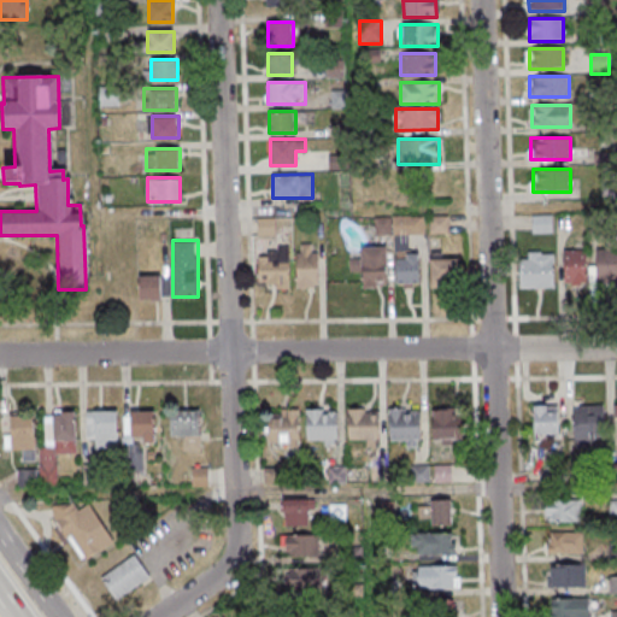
[(318,287),(318,244),(297,244),(297,287),(318,287)]
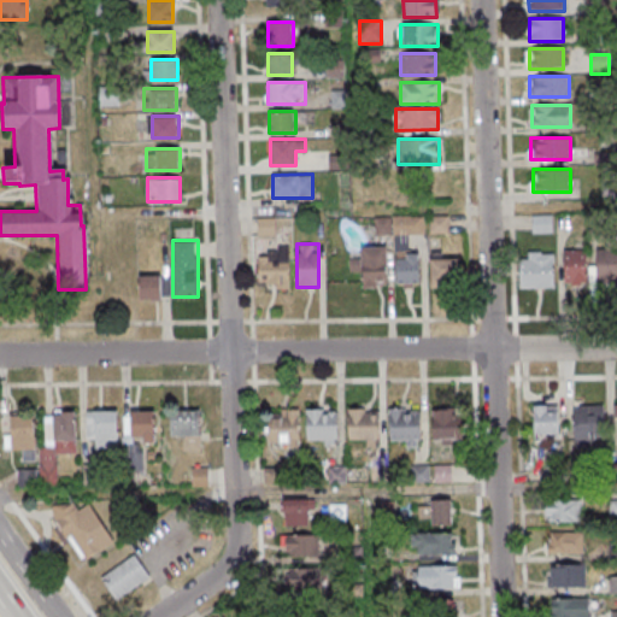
[(363,286),(387,286),(387,246),(362,246),(362,258),(351,258),(351,272),(363,272),(363,286)]
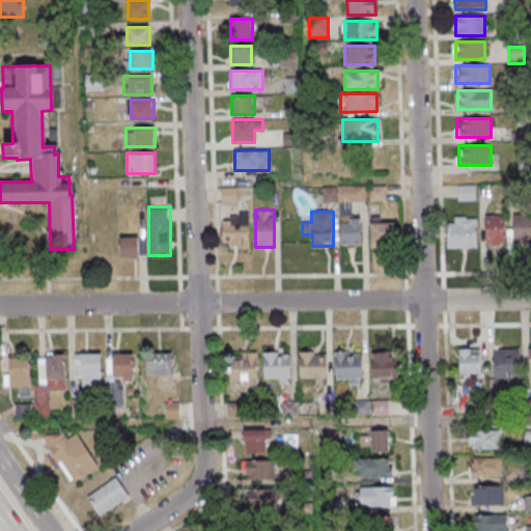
[(530,243),(530,213),(512,214),(512,244),(530,243)]
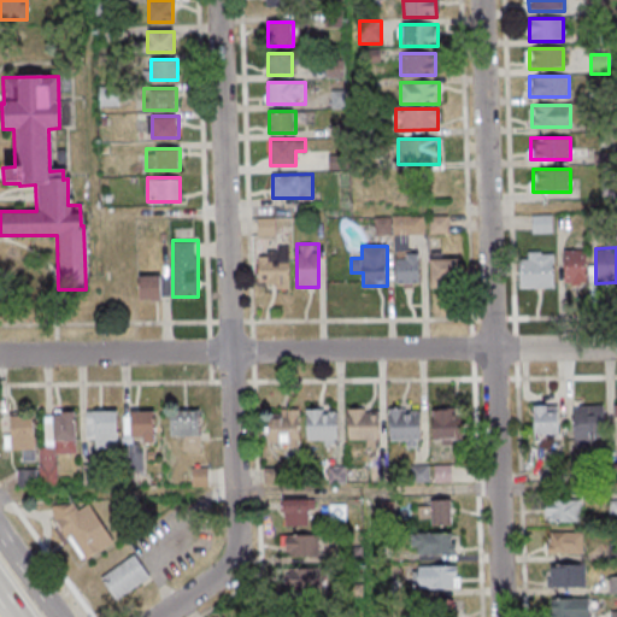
[(258,250),(258,286),(289,286),(289,250),(258,250)]
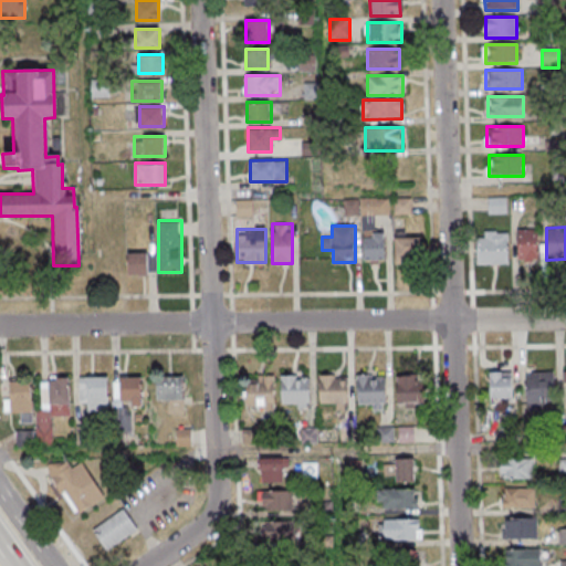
[(363,230),(363,262),(384,262),(384,230),(363,230)]
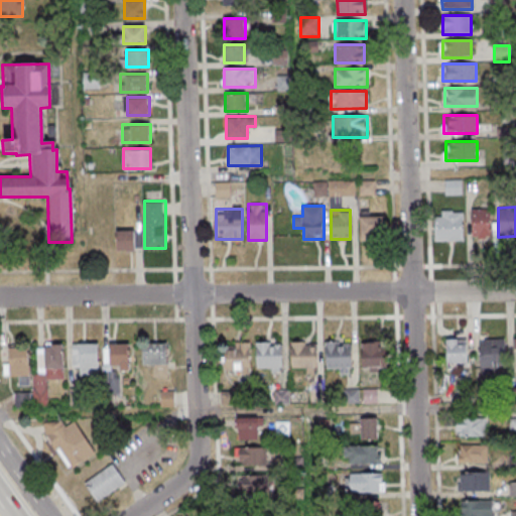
[(472,210),(472,239),(490,239),(490,210),(472,210)]
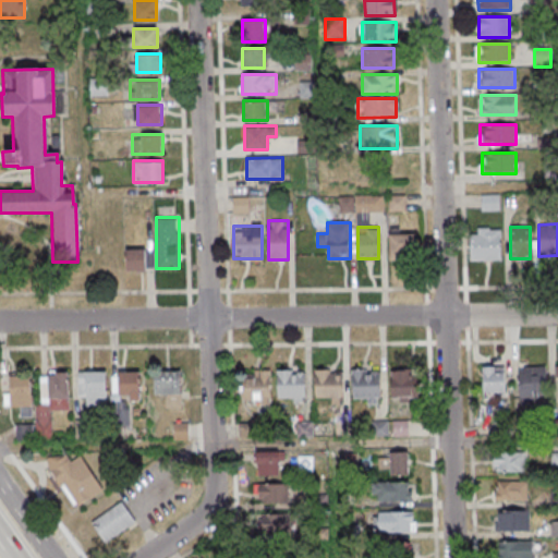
[(470,230),(470,262),(501,262),(501,230),(470,230)]
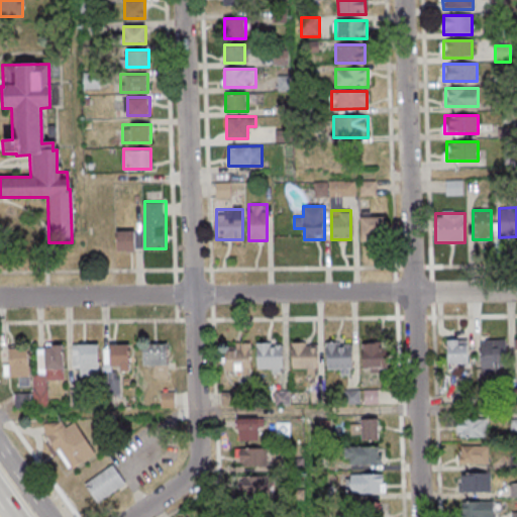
[(383,240),(383,214),(360,214),(360,240),(383,240)]
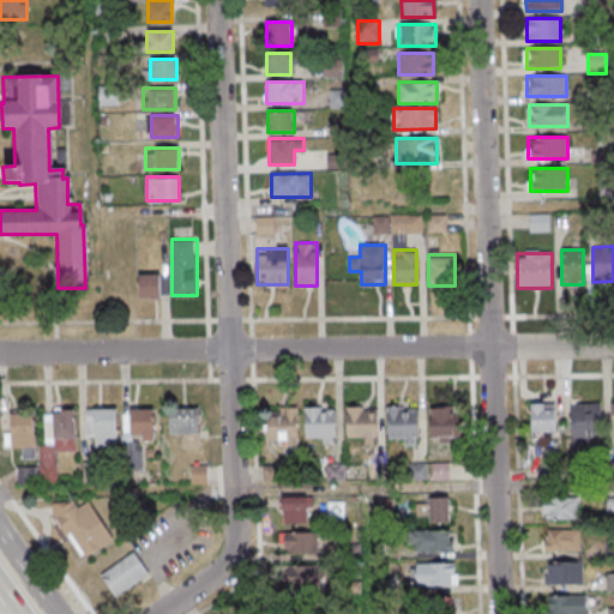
[(139,274),(139,298),(161,298),(161,274),(139,274)]
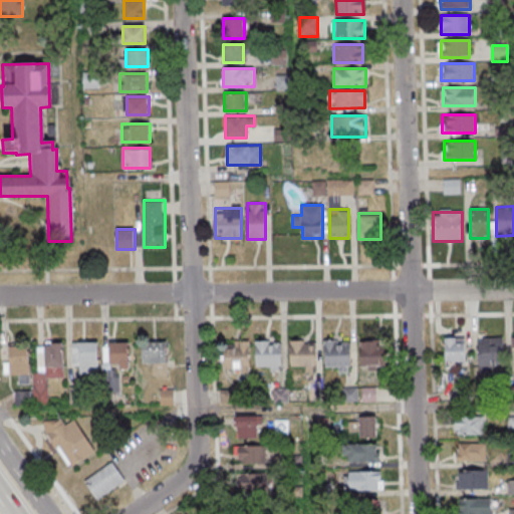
[(478,372),(495,372),(495,364),(504,364),(504,337),(478,337),(478,372)]
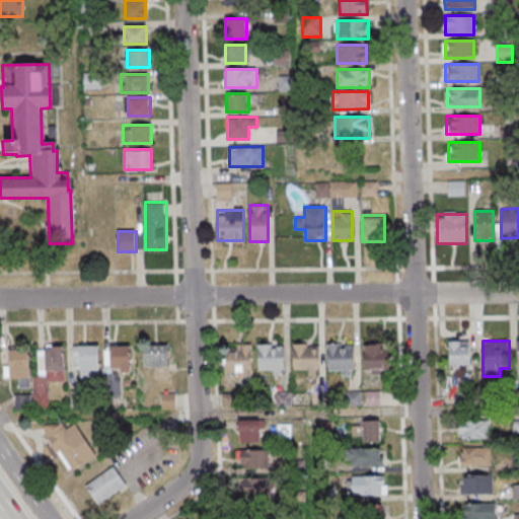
[(448,342),(448,367),(471,367),(471,342),(448,342)]
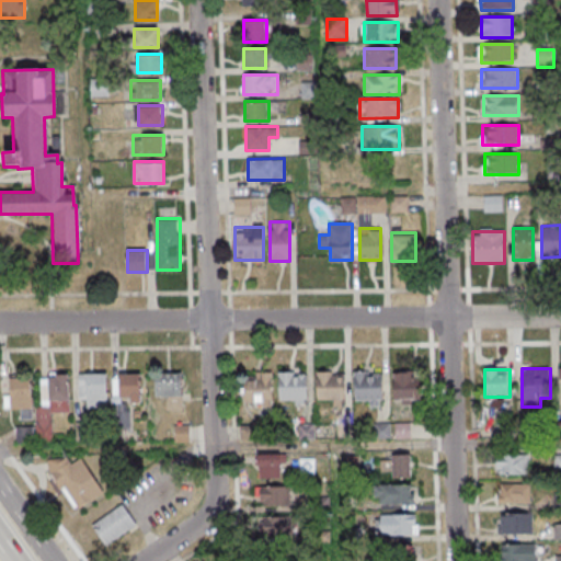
[(382,400),(382,370),(355,370),(355,400),(382,400)]
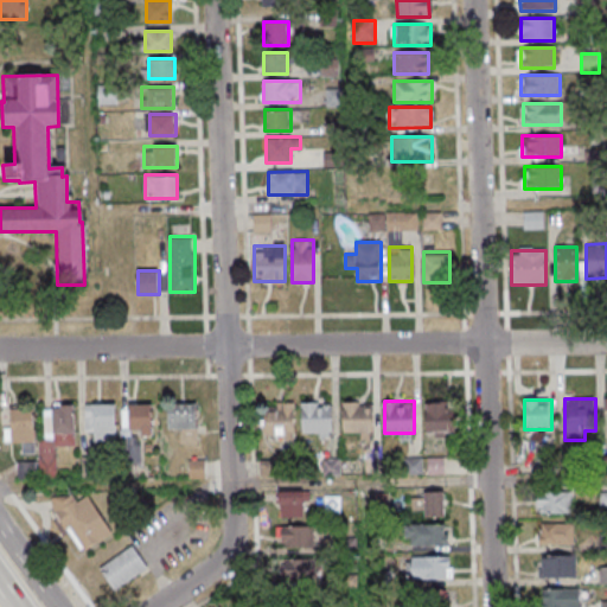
[(301,433),(332,433),(332,402),(301,402),(301,433)]
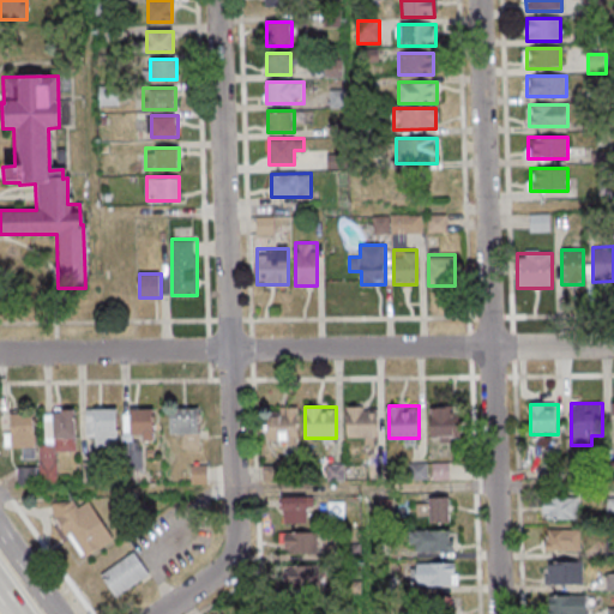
[(345,407),(345,435),(377,435),(377,407),(345,407)]
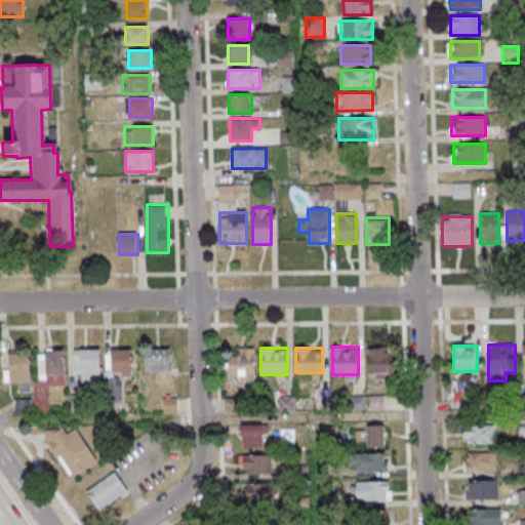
[(394,348),(367,348),(367,376),(394,376),(394,348)]
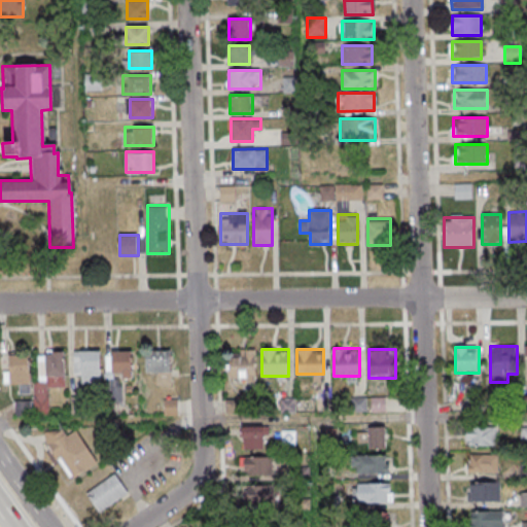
[(155,386),(172,386),(172,350),(144,350),(144,373),(155,373),(155,386)]
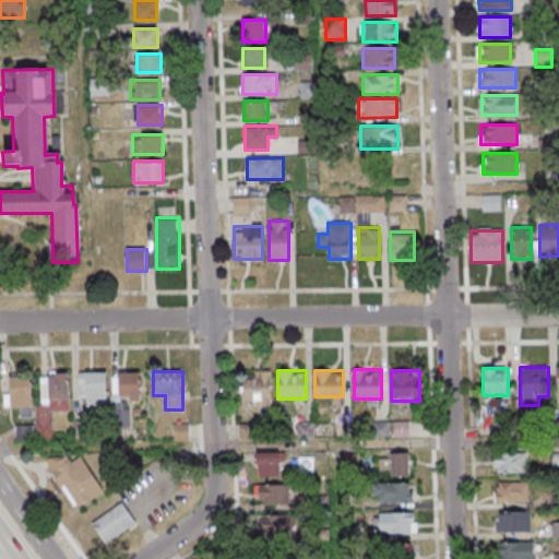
[(79,406),(106,407),(106,373),(80,372),(79,406)]
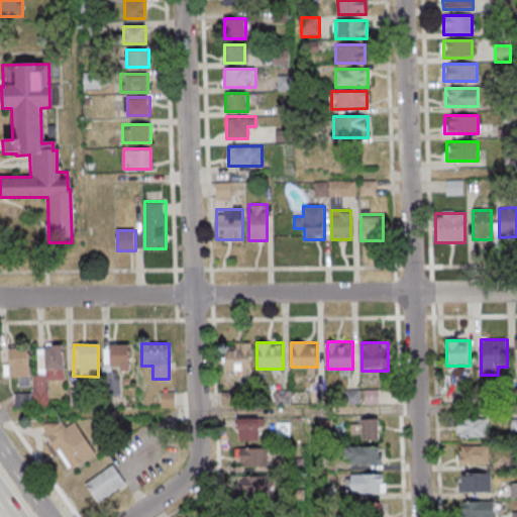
[(130,345),(106,344),(105,371),(129,372),(130,345)]
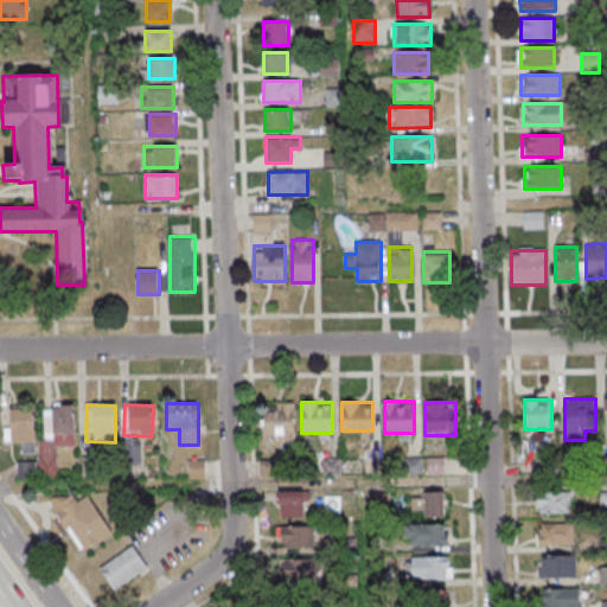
[(74,448),(75,407),(43,406),(43,477),(52,478),(53,448),(74,448)]
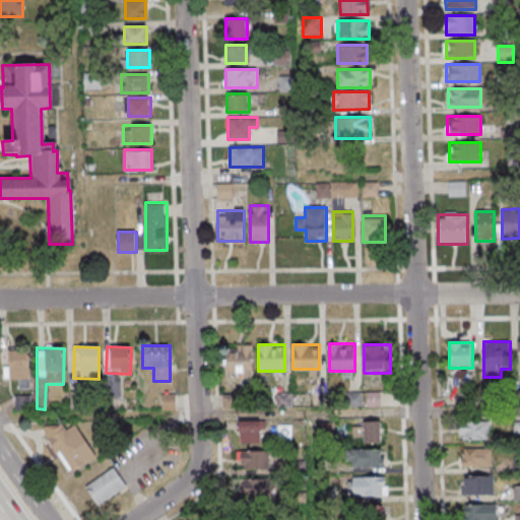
[(226,376),(252,376),(252,347),(226,347),(226,376)]
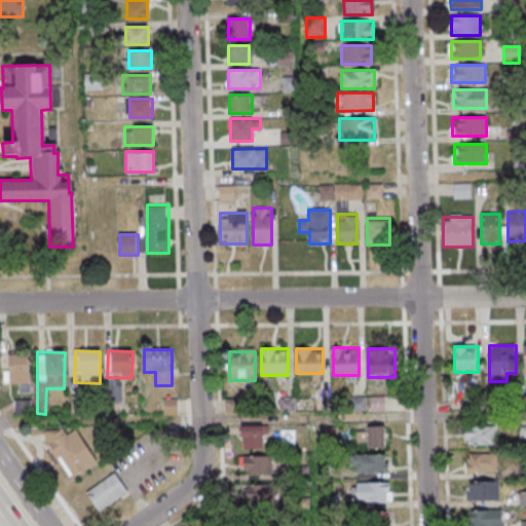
[(31,355),(7,355),(7,386),(31,386),(31,355)]
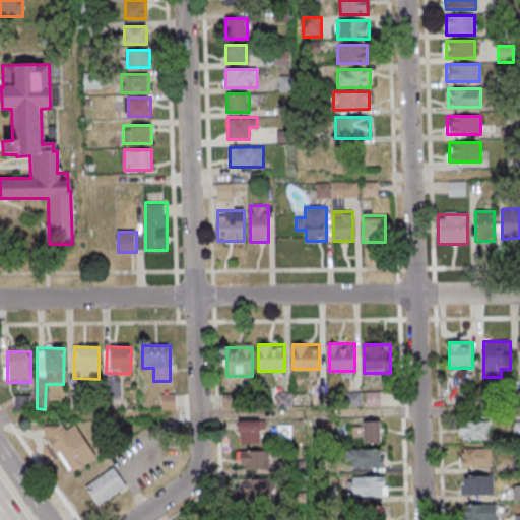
[(260,420),(239,420),(239,443),(260,443),(260,420)]
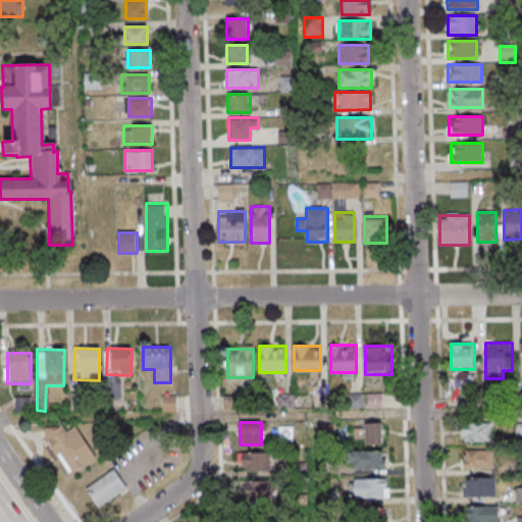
[(382,444),(382,422),(356,422),(356,444),(382,444)]
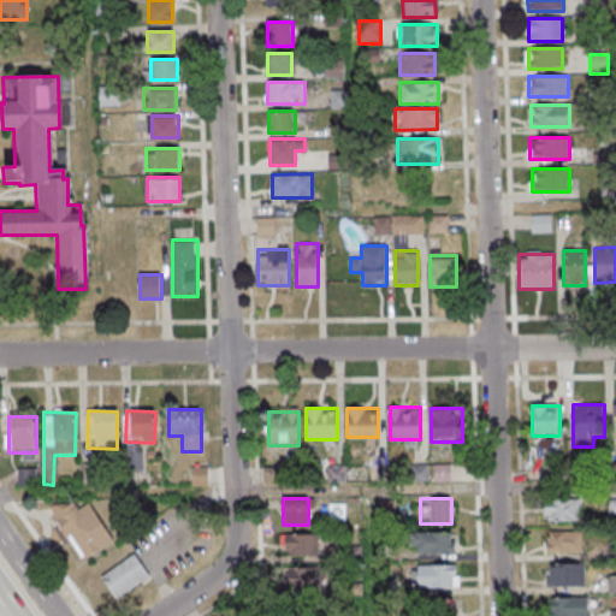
[(578,499),(545,499),(545,521),(578,521),(578,499)]
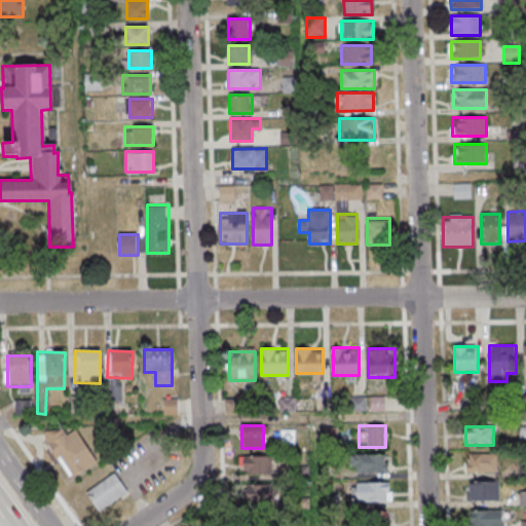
[(70,480),(97,464),(78,430),(67,437),(62,427),(45,437),(70,480)]
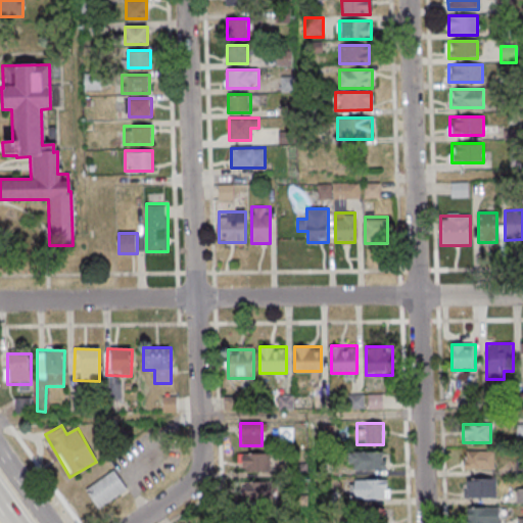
[(493,469),(493,450),(464,450),(464,469),(493,469)]
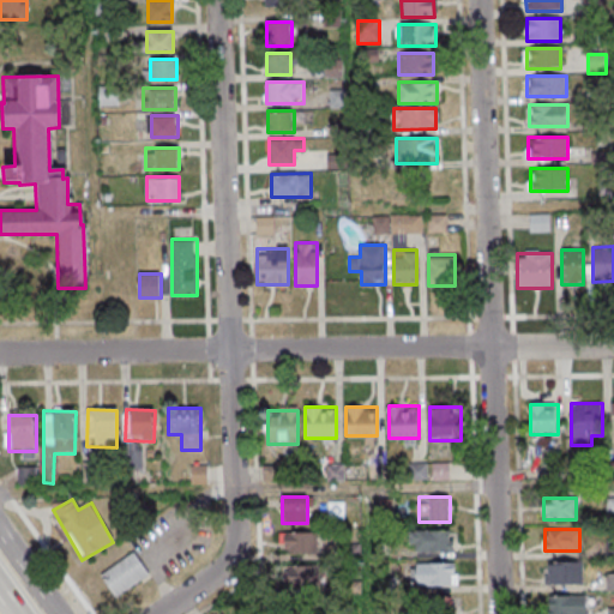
[(411,552),(452,552),(452,530),(411,530),(411,552)]
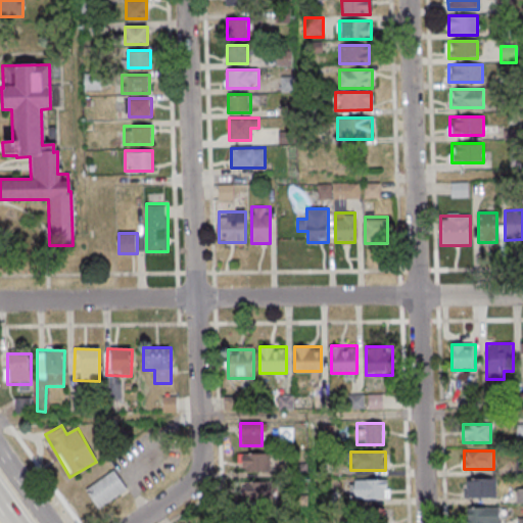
[(270,471),(270,453),(241,453),(241,471),(270,471)]
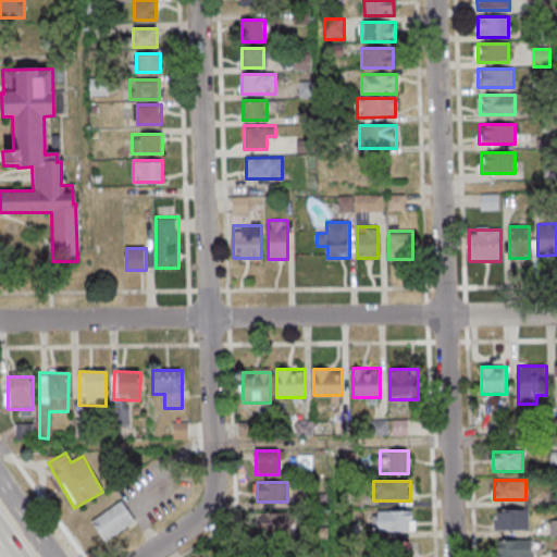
[(106,542),(135,520),(121,500),(91,522),(106,542)]
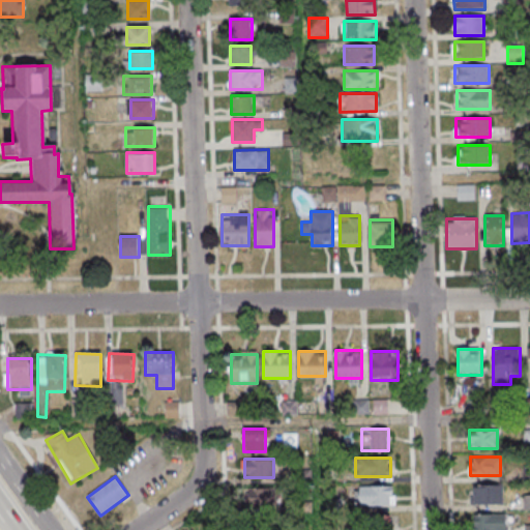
[(503,484),(472,484),(472,503),(503,503),(503,484)]
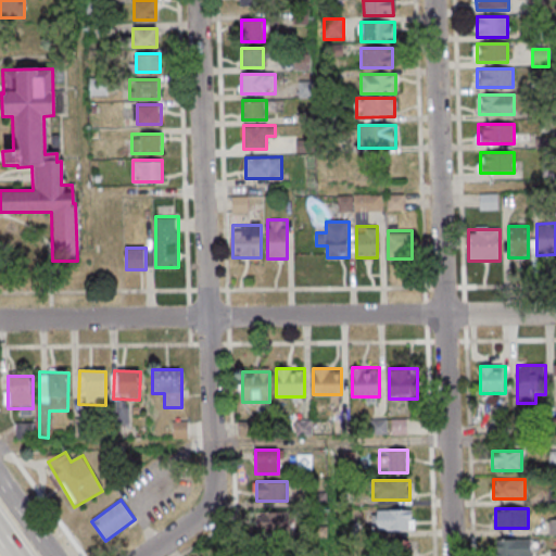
[(414,531),(414,509),(376,509),(376,531),(414,531)]
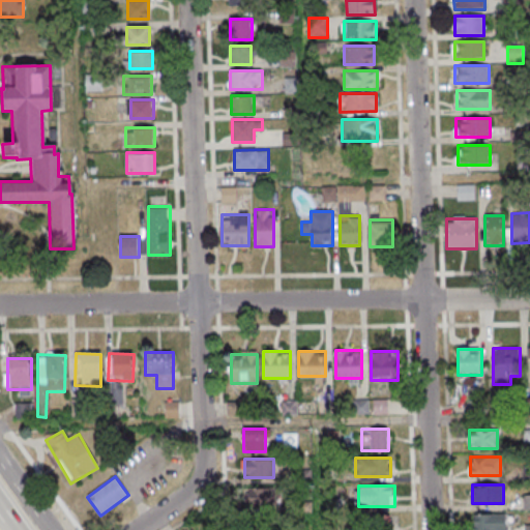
[(276,488),(251,488),(251,505),(276,505),(276,488)]
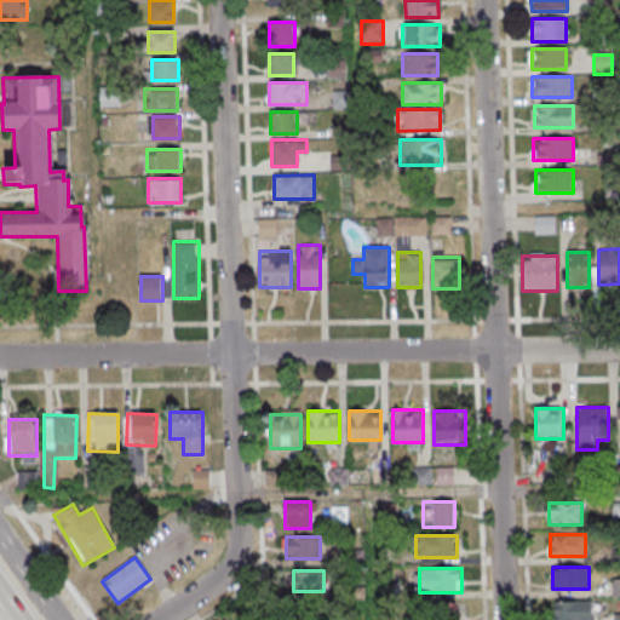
[(590,619),(591,601),(554,601),(554,619),(590,619)]
